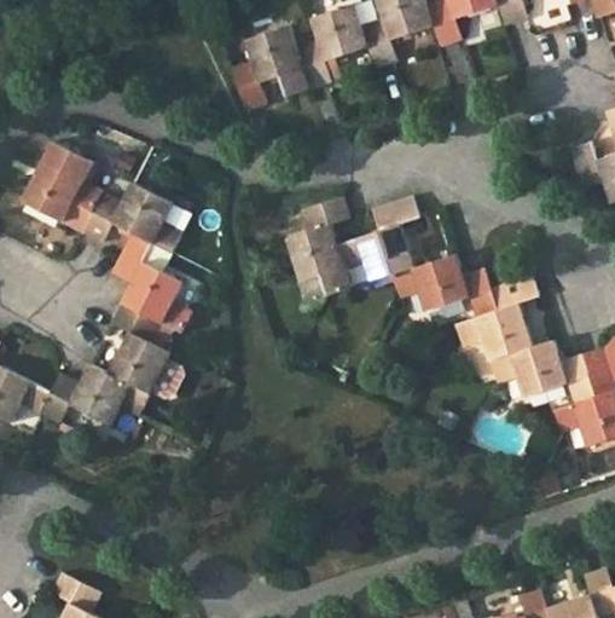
[(48,0),(54,16),(70,11),(65,0),(48,0)]
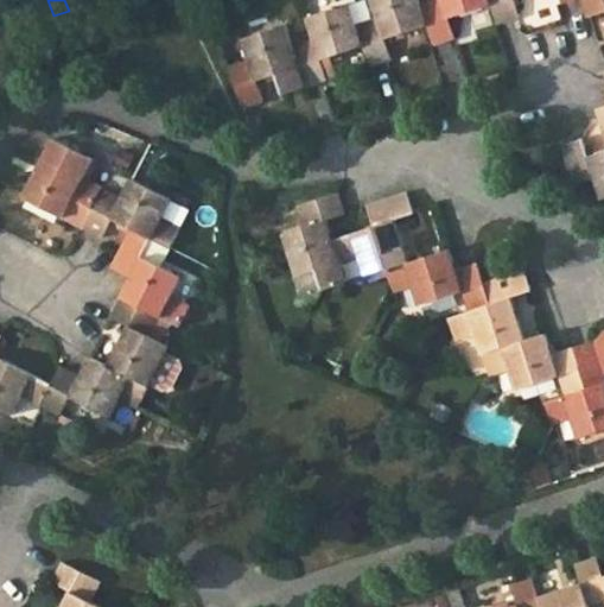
[(423,24),(415,2),(414,0),(367,0),(374,17),(353,25),(360,45),(367,64),(381,61),(387,57),(381,37),(423,24)]
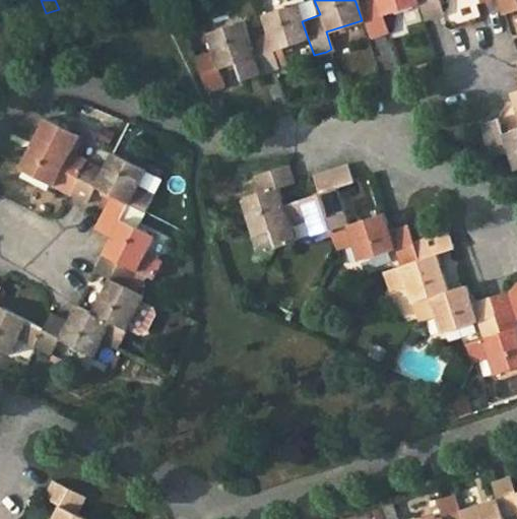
[(417,2),(416,0),(363,0),(356,2),(362,20),(368,37),(381,33),(386,30),(381,14),(417,2)]
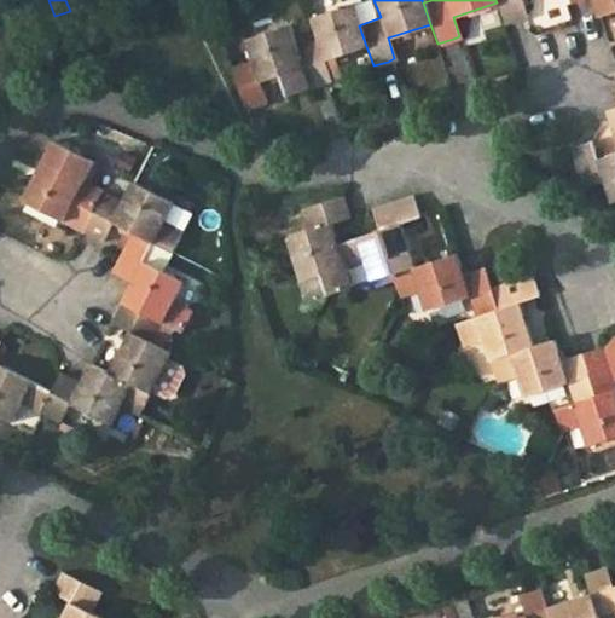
[(495,0),(497,3),(504,22),(518,18),(524,15),(520,0),(495,0)]
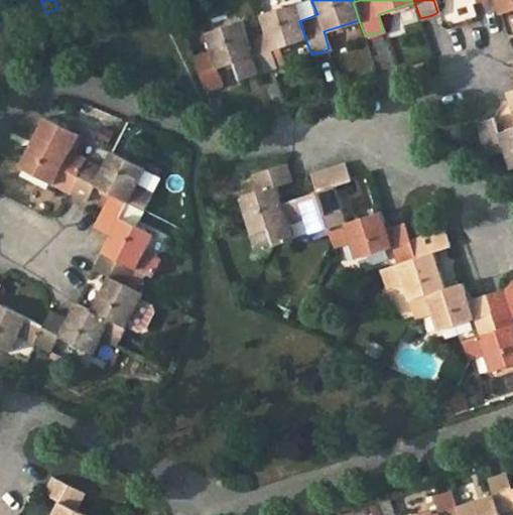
[(493,0),(498,12),(512,7),(512,0),(475,0),(493,0)]
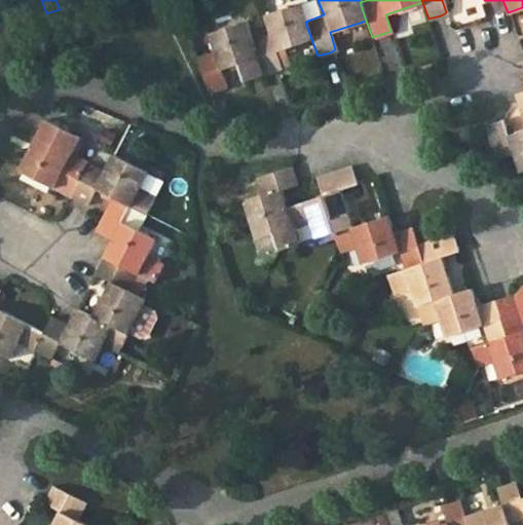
[(311,39),(305,22),(299,3),(262,13),(268,33),(250,39),(261,74),(274,70),(278,67),(274,50),(311,39)]
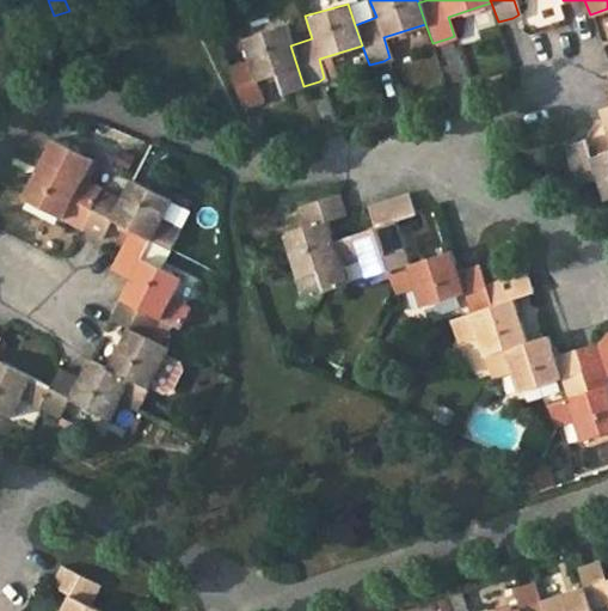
[(455,34),(491,22),(486,6),(450,19),(455,34)]
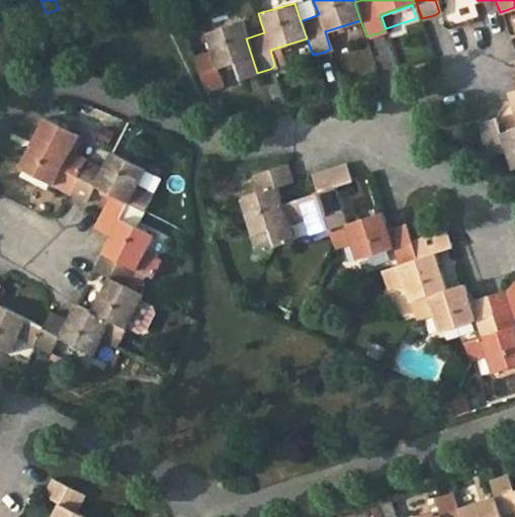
[(204,90),(216,86),(221,85),(216,68),(233,64),(238,79),(257,73),(246,38),(240,20),(203,32),(208,51),(192,55),(204,90)]
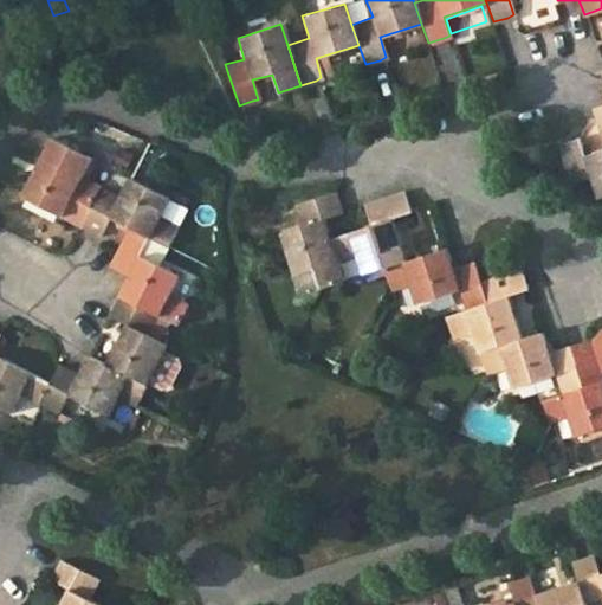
[(601,148),(583,155),(577,136),(557,143),(570,181),(591,177),(600,197),(601,195),(601,148)]
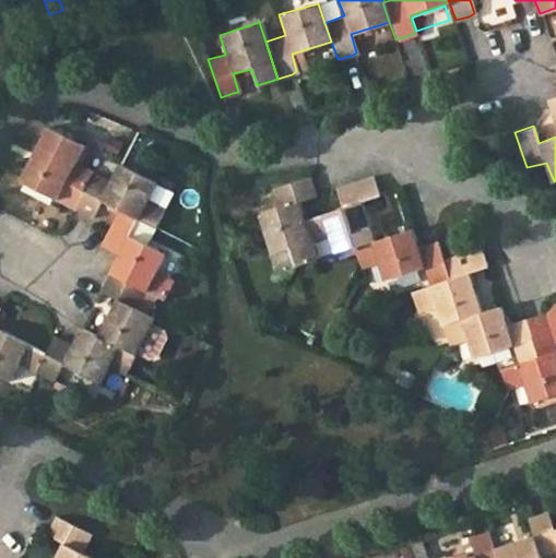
[(50,127),(43,140),(23,180),(57,198),(66,181),(85,191),(94,173),(75,163),(84,145),(50,127)]
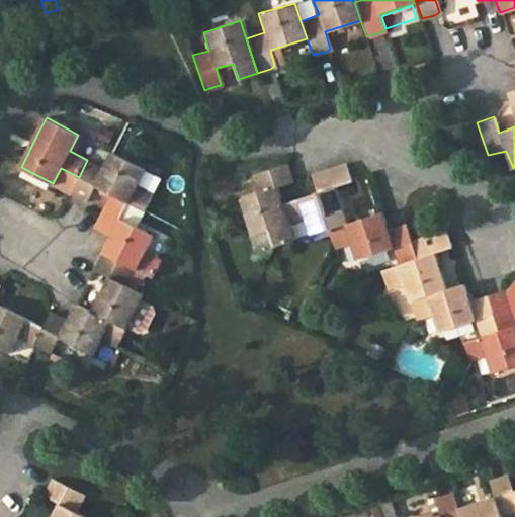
[(112,194),(127,201),(144,209),(153,191),(137,183),(145,166),(112,150),(103,167),(87,160),(79,177),(72,192),(87,200),(95,184),(112,194)]
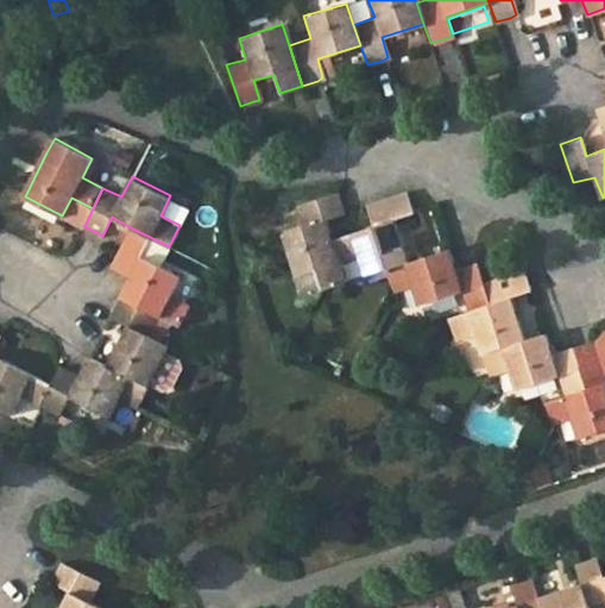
[(342,213),(335,192),(295,207),(302,227),(282,233),(297,275),(315,269),(322,289),(344,282),(338,262),(331,239),(325,219),(342,213)]
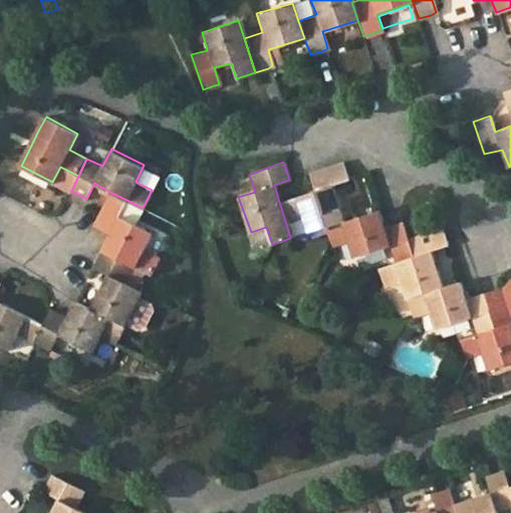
[(279,202),(285,221),(302,217),(308,232),(326,227),(343,221),(332,185),(348,179),(342,163),(308,174),(314,191),(279,202)]
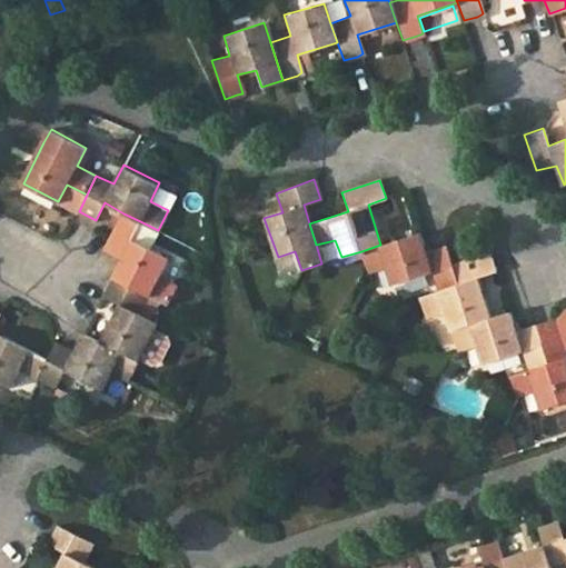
[(123,258),(113,277),(150,294),(168,302),(178,285),(160,275),(168,258),(131,239),(140,221),(123,213),(111,239),(107,248),(123,258)]
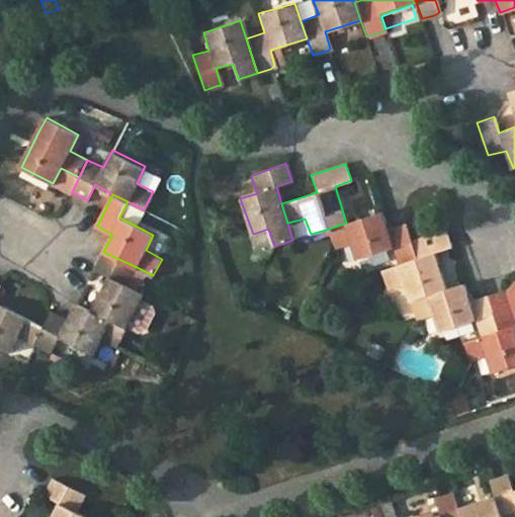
[(416,260),(411,241),(405,224),(387,230),(380,212),(346,223),(329,229),(335,249),(351,244),(357,258),(393,248),(399,266),(416,260)]
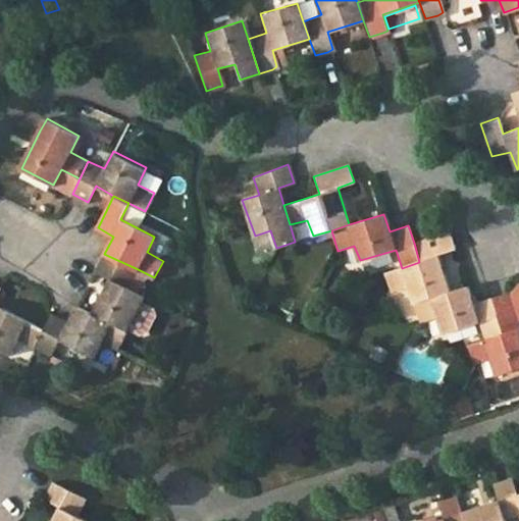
[(414,304),(450,293),(438,255),(455,249),(450,230),(414,243),(419,262),(402,268),(384,273),(391,291),(408,287),(414,304)]
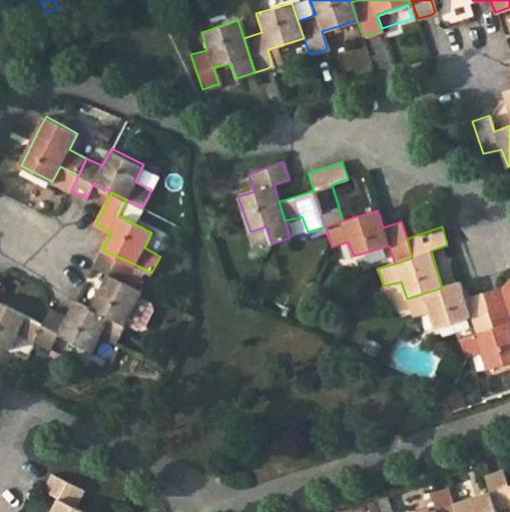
[(127,284),(135,265),(102,249),(94,267),(108,275),(91,309),(124,327),(142,292),(127,284)]
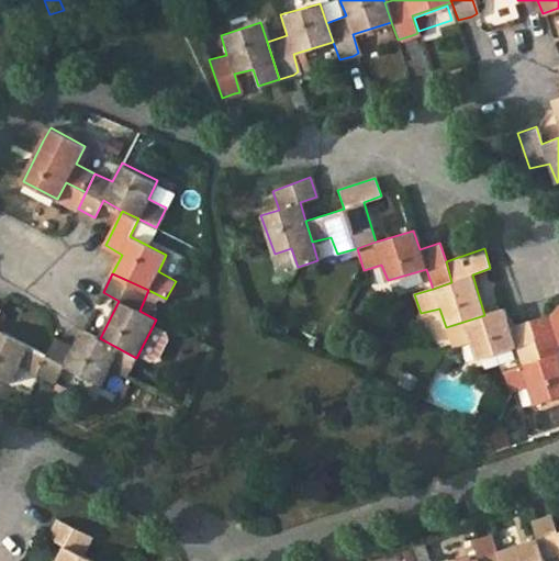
[(541,361),(528,323),(511,329),(504,309),(484,315),(446,327),(453,349),(471,343),(478,359),(516,348),(523,367),(541,361)]
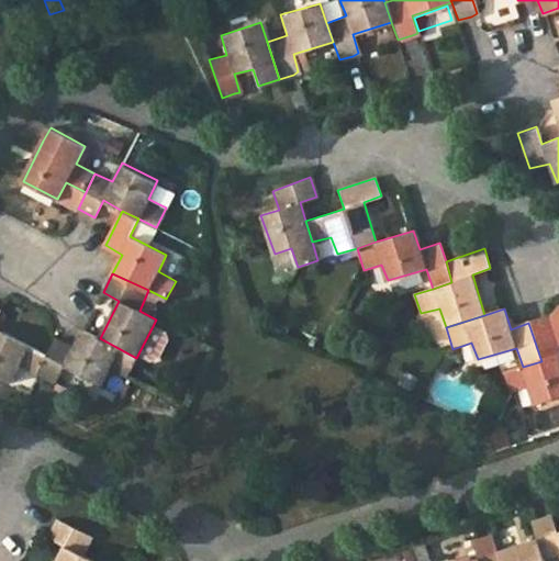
[(549,316),(528,323),(541,361),(523,367),(504,373),(511,393),(529,388),(536,404),(558,395),(558,346),(558,343),(558,341),(558,309),(549,318),(549,316)]
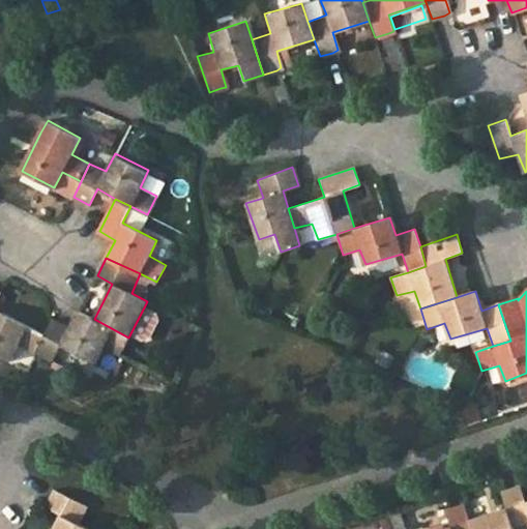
[(0,355),(10,360),(20,344),(37,353),(46,335),(0,312),(0,292),(0,355)]
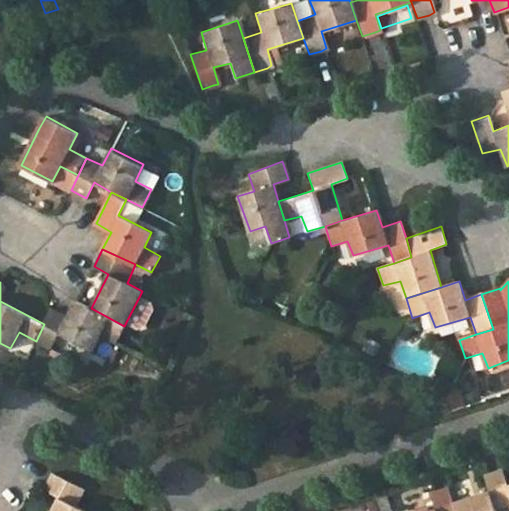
[(124,326),(91,308),(76,301),(69,317),(52,309),(44,324),(36,341),(52,349),(60,335),(91,350),(100,334),(116,342),(124,326)]
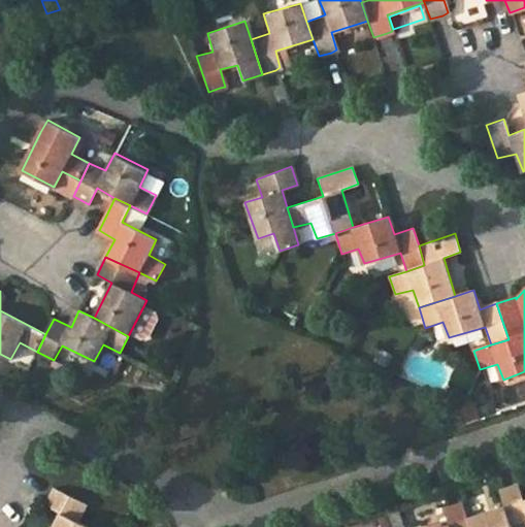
[(466,518),(469,526),(511,526),(510,523),(524,517),(524,511),(521,499),(516,483),(502,486),(498,489),(503,505),(466,518)]
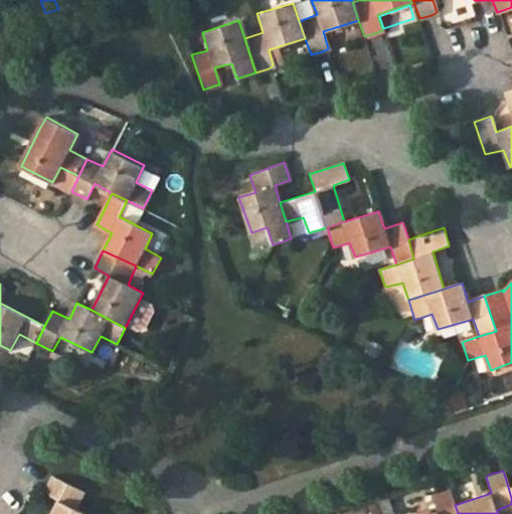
[(84,513),(75,509),(82,493),(50,477),(43,492),(59,500),(51,513),(84,513)]
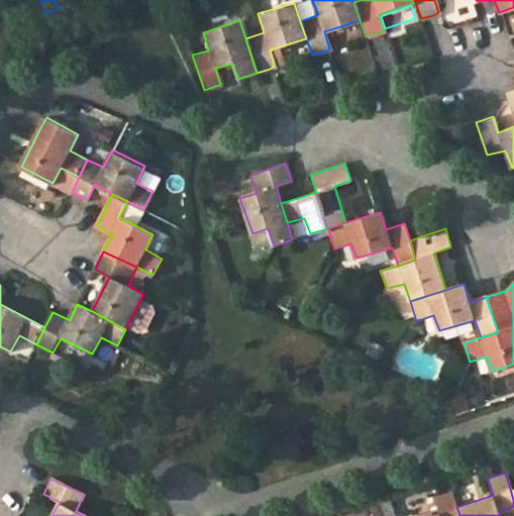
[(429,515),(459,515),(456,507),(450,491),(438,495),(434,497),(439,513),(429,515)]
